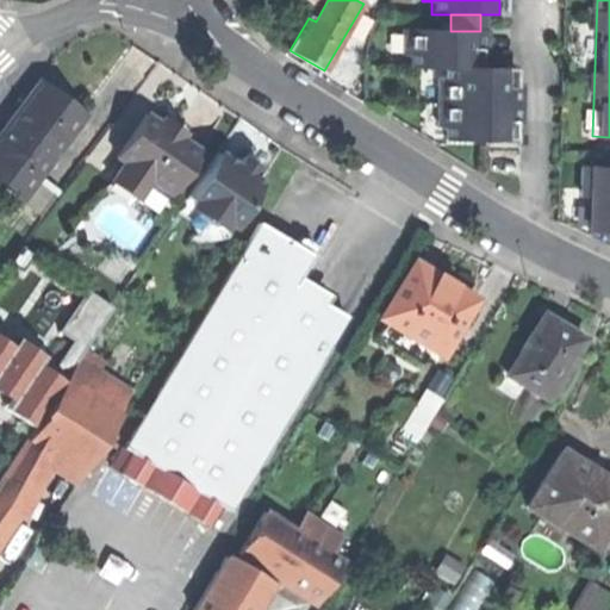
[(406,68),(443,68),(477,69),(477,54),(484,54),(484,31),(480,31),(450,31),(399,31),(399,57),(406,57),(406,68)]
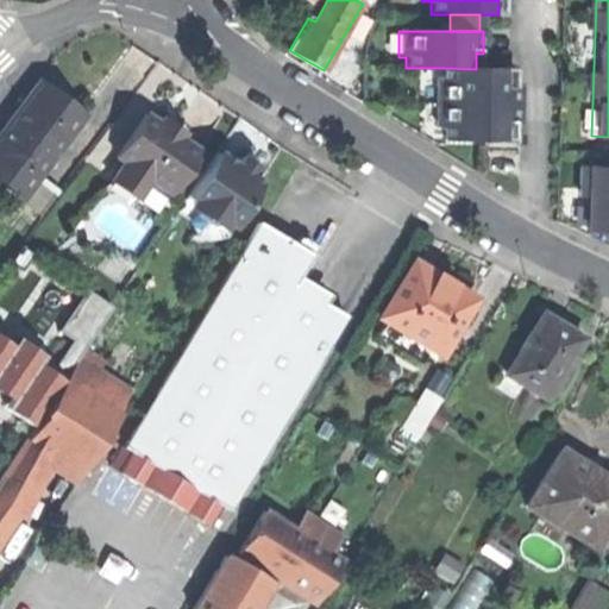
[(476,69),(443,68),(441,81),(434,81),(434,105),(519,105),(519,83),(512,83),(512,69),(476,69)]
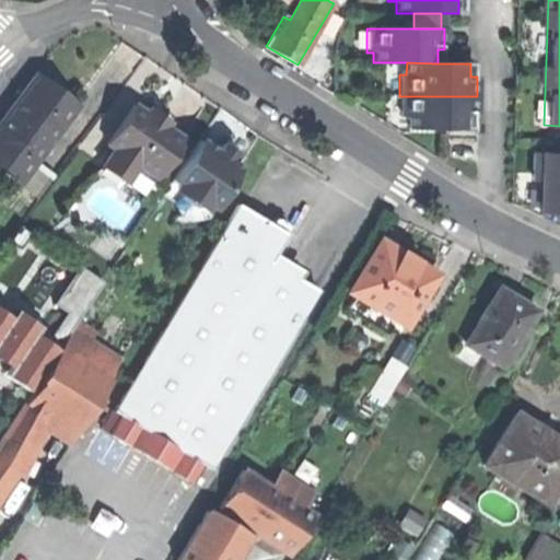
[(0,124),(0,166),(19,181),(31,164),(56,131),(73,108),(34,80),(8,114),(0,124)]
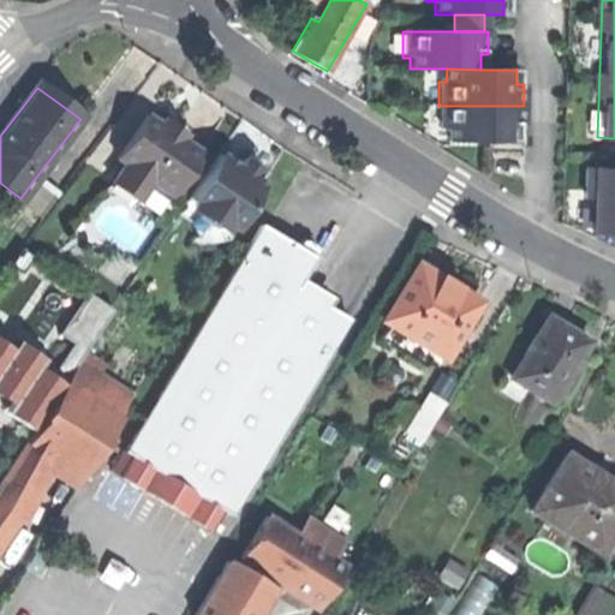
[(524,125),(524,106),(439,106),(439,129),(447,129),(447,142),(477,142),(496,142),(496,144),(517,144),(517,125),(524,125)]
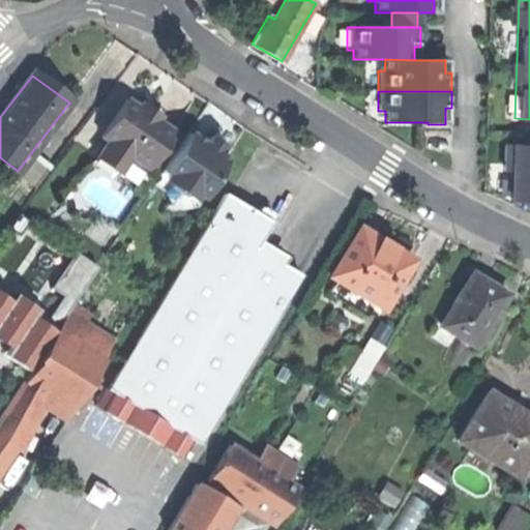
[(122,153),(146,170),(172,130),(149,115),(152,111),(146,107),(142,104),(139,109),(125,99),(99,138),(107,142),(99,153),(115,165),(122,153)]
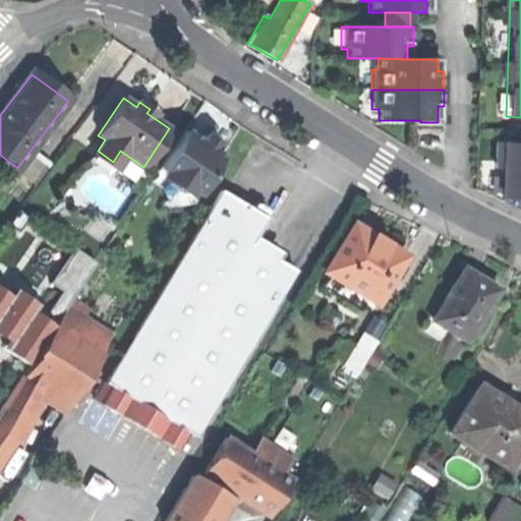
[(57,125),(52,122),(29,153),(34,157),(57,125)]
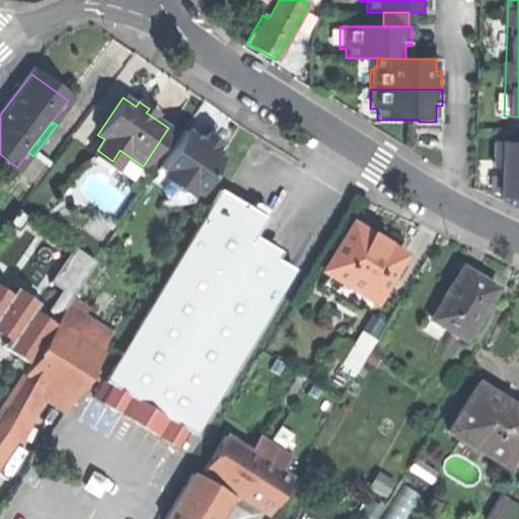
[(200,142),(184,131),(159,166),(162,168),(164,180),(174,177),(181,181),(182,192),(192,190),(197,193),(222,156),(213,150),(218,143),(210,138),(206,135),(200,142)]
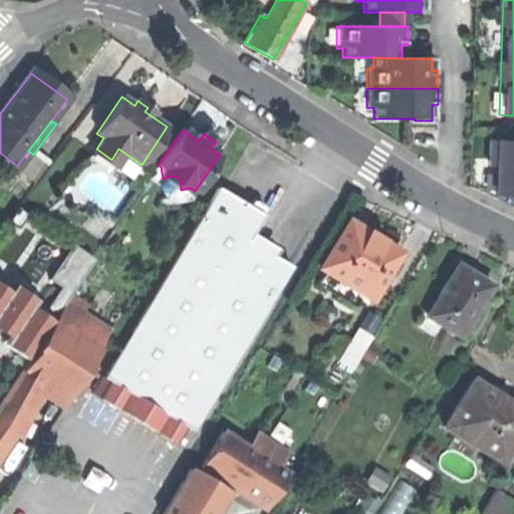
[(513,138),(492,138),(490,193),(513,193),(513,138)]
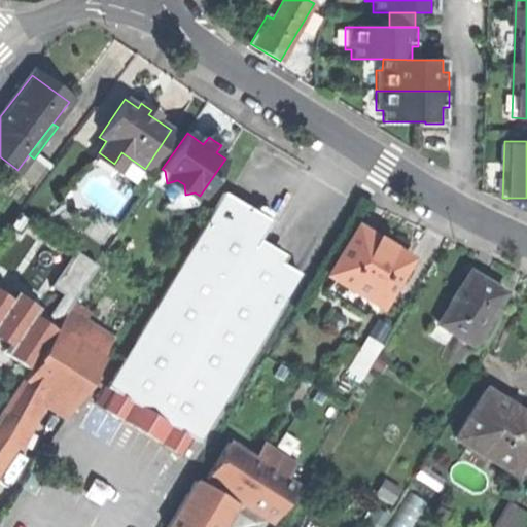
[(50,171),(34,159),(29,154),(18,170),(15,173),(36,188),(50,171)]
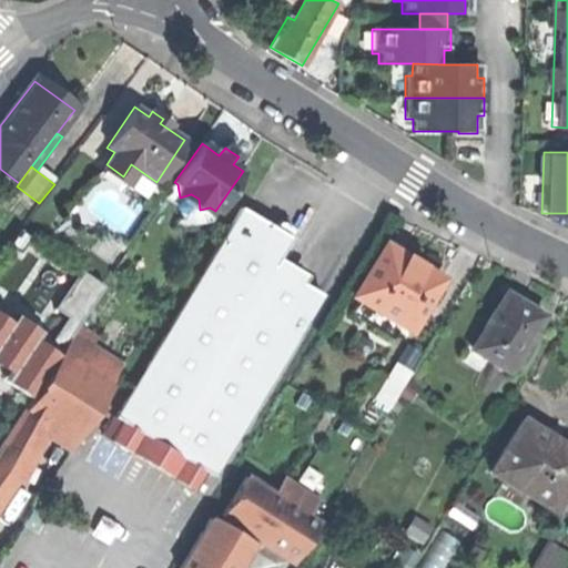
[(0,173),(17,186),(19,183),(0,169),(0,173)]
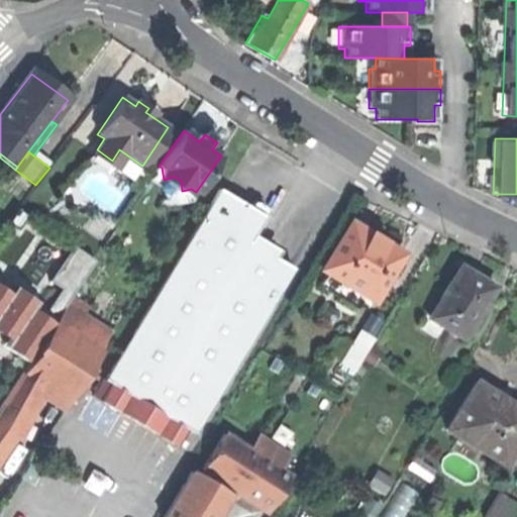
[(188,428),(196,433),(196,431),(195,431),(292,267),(249,241),(265,214),(220,188),(107,378),(106,377),(105,379),(111,383),(154,408),(188,428)]
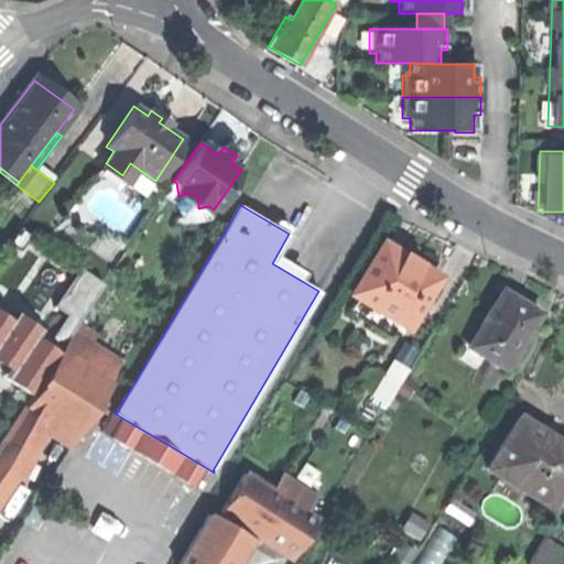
[(397,324),(407,329),(431,288),(425,283),(432,272),(408,258),(381,242),(349,295),(356,299),(397,324)]
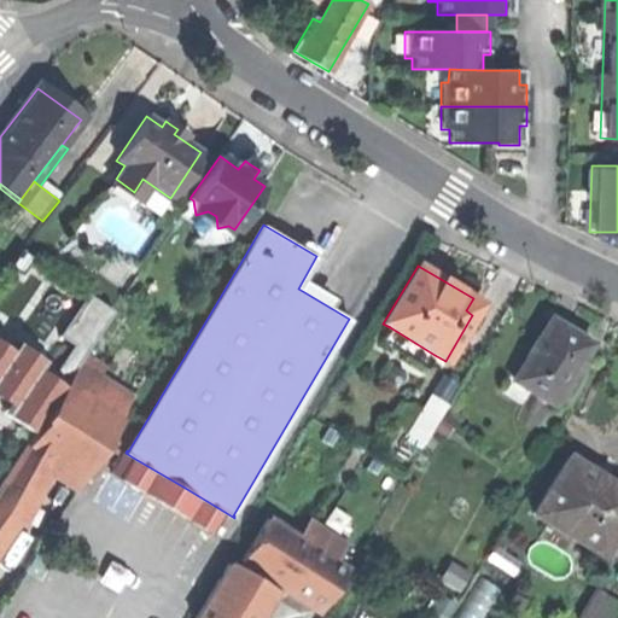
[(481,303),(473,298),(466,310),(472,315),(481,303)]
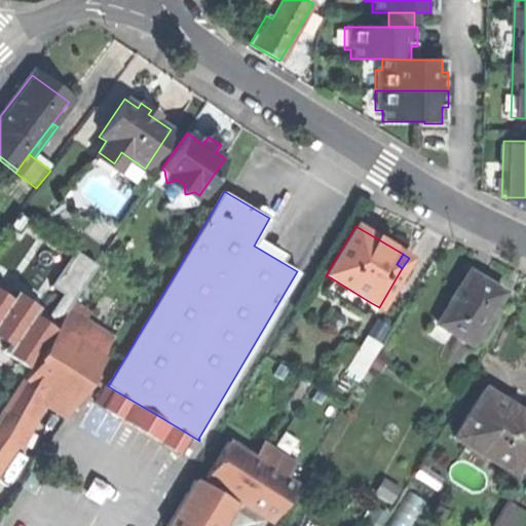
[(436,323),(472,344),(502,292),(485,280),(467,270),(436,323)]
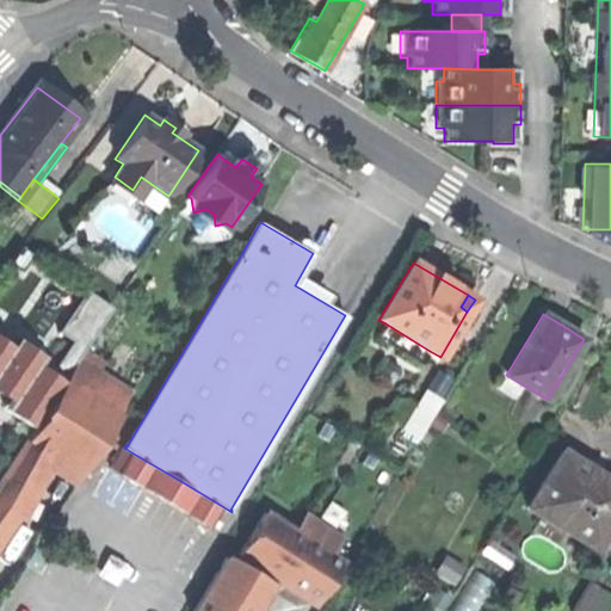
[(421,365),(430,351),(386,323),(376,338),(421,365)]
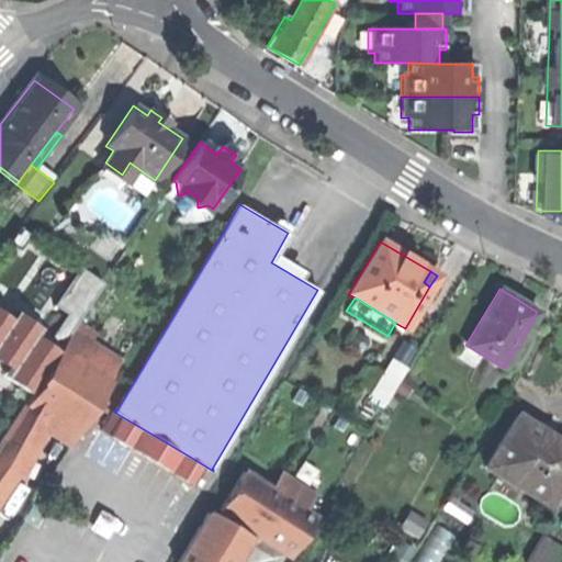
[(76,324),(70,332),(83,339),(89,332),(76,324)]
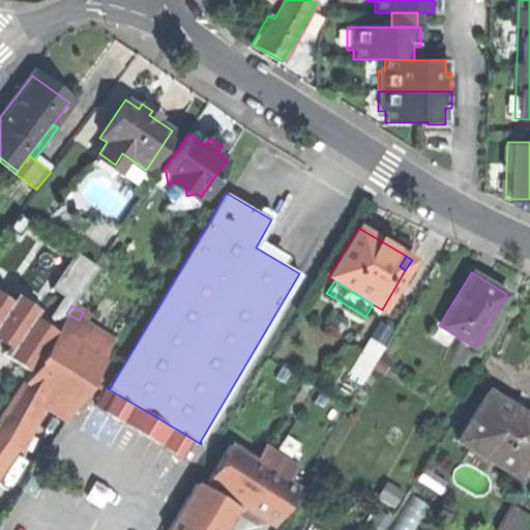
[(66,313),(55,330),(102,360),(114,343),(79,320),(66,313)]
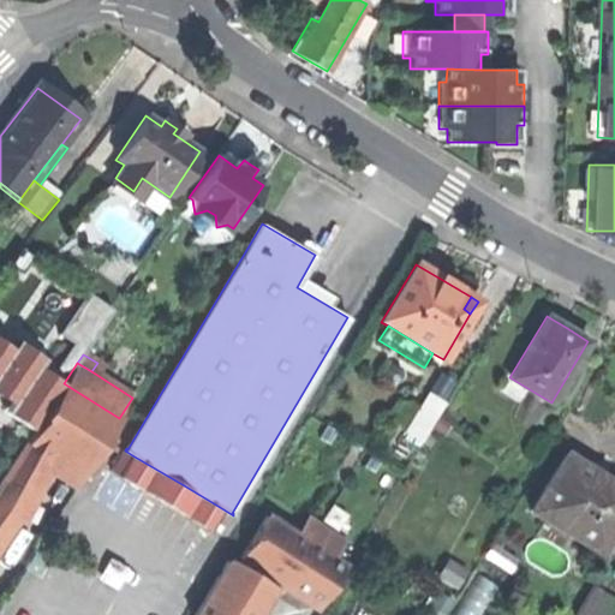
[(43,457),(64,469),(79,445),(95,454),(119,418),(64,383),(41,419),(42,419),(25,445),(43,457)]
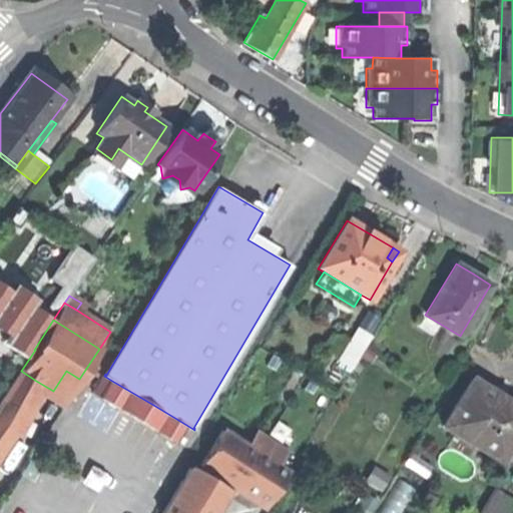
[(354,364),(373,332),(360,324),(341,357),(354,364)]
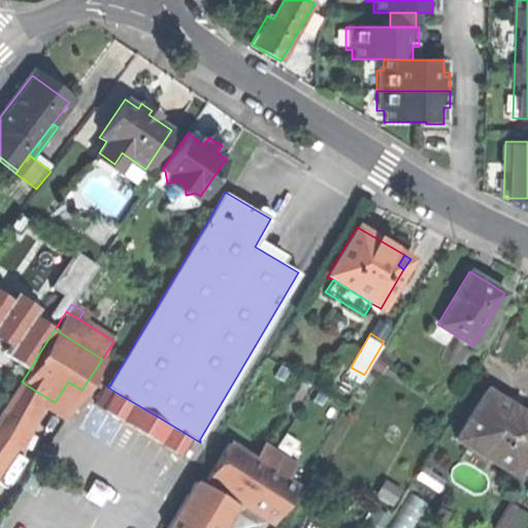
[(0,375),(18,352),(0,338),(0,375)]
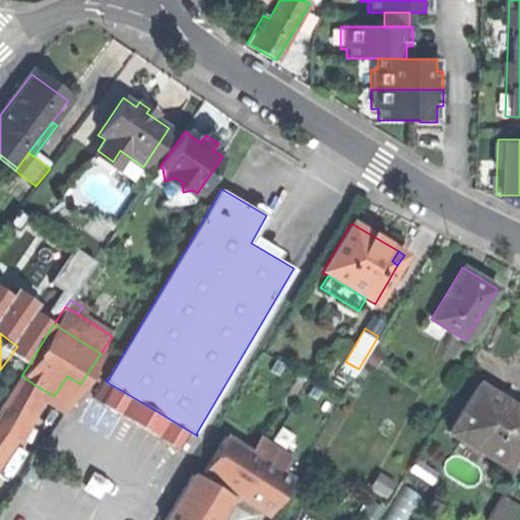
[(0,370),(0,394),(1,395),(29,354),(17,346),(0,370)]
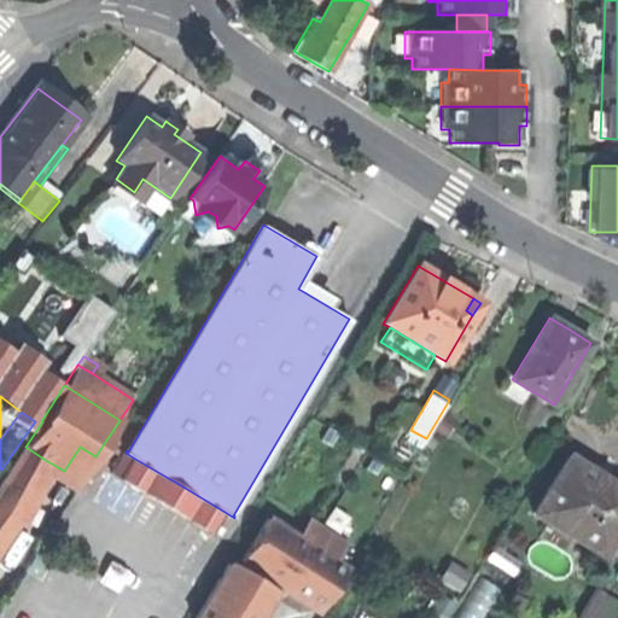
[(25,447),(0,484),(0,511),(17,523),(44,459),(25,447)]
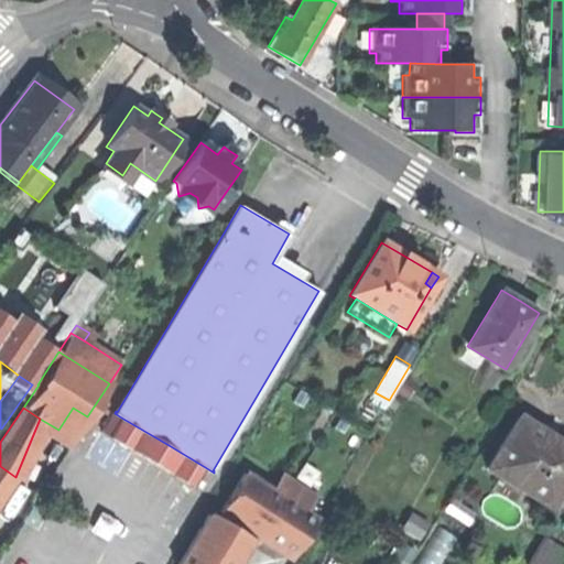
[(69,444),(87,416),(73,408),(58,430),(55,434),(69,444)]
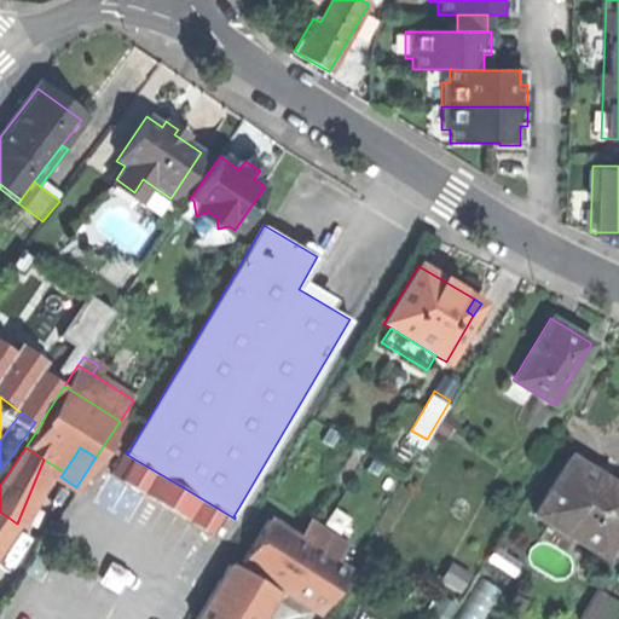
[(534,514),(602,555),(609,542),(613,537),(618,526),(618,490),(614,487),(612,491),(599,484),(601,480),(602,478),(586,468),(568,457),(534,514)]
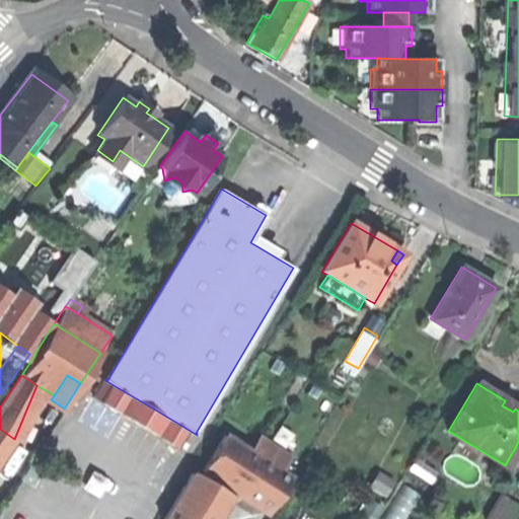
[(177,448),(189,430),(112,384),(100,401),(177,448)]
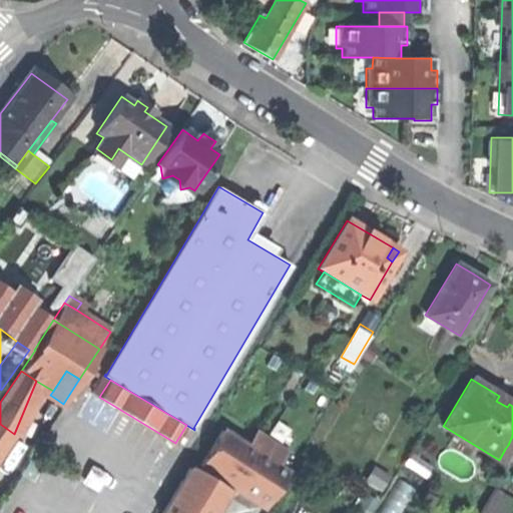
[(509,404),(498,398),(496,401),(507,407),(509,404)]
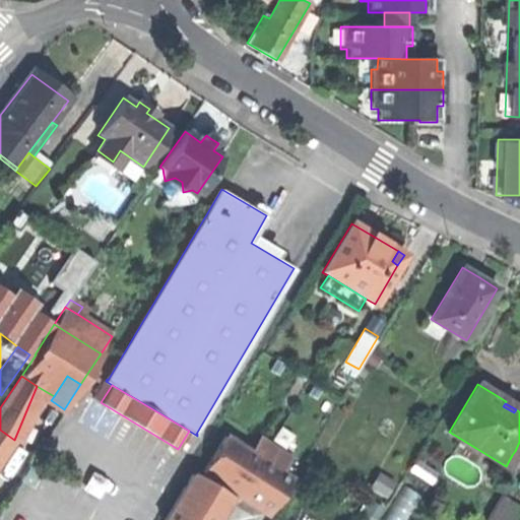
[(0,459),(14,440),(0,430),(0,459)]
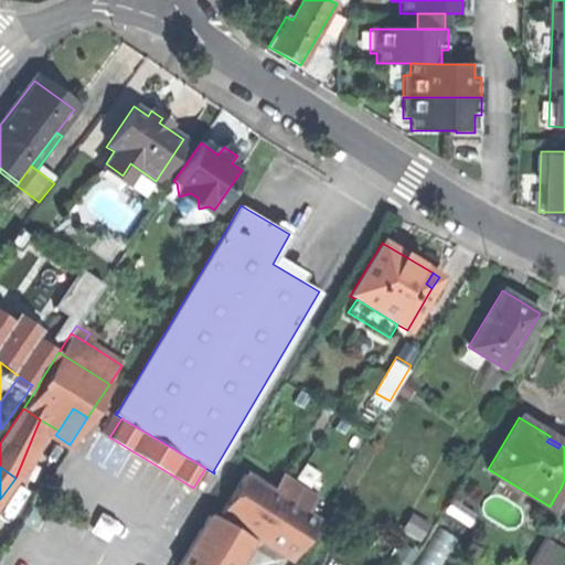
[(286,469),(272,491),(316,519),(330,496),(286,469)]
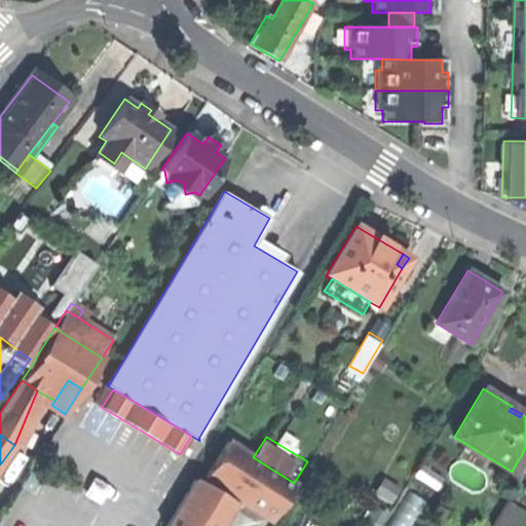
[(205,479),(271,519),(294,483),(253,457),(228,442),(205,479)]
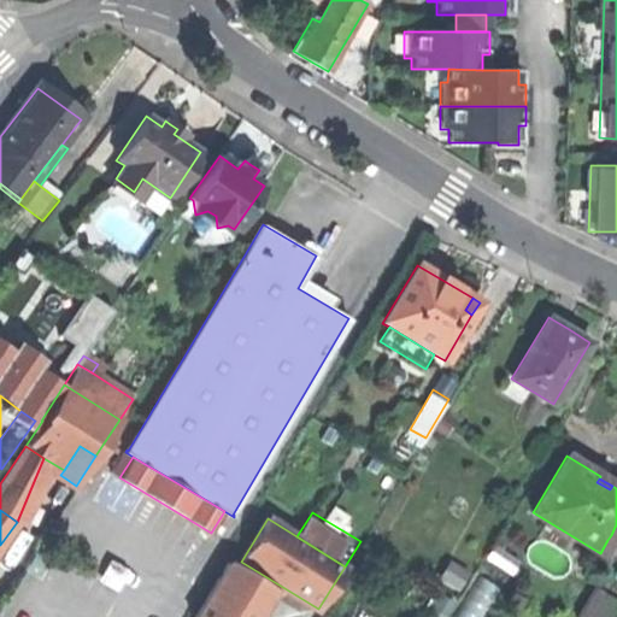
[(244,616),(264,585),(228,563),(195,616),(244,616)]
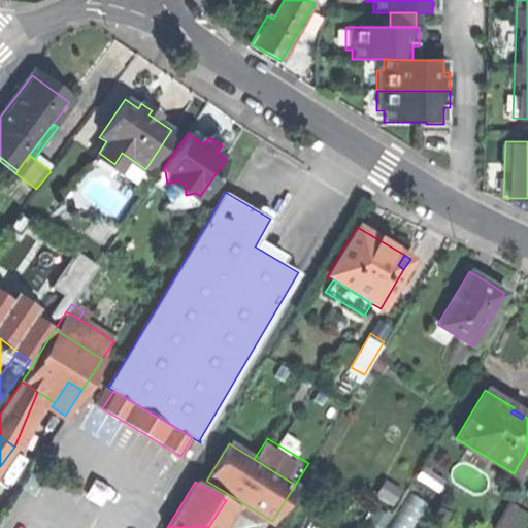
[(500,527),(522,527),(527,519),(527,507),(513,499),(496,525),(500,527)]
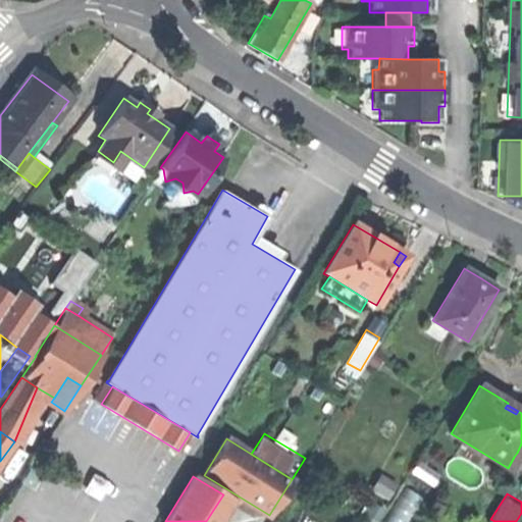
[(212,521),(228,497),(223,494),(206,521),(212,521)]
